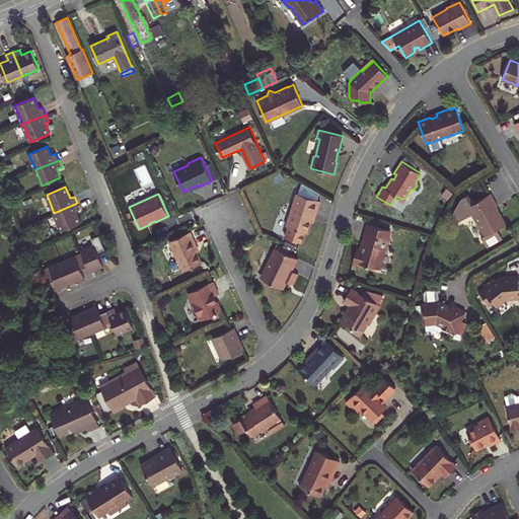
[(296,194),(286,226),(307,233),(313,215),(315,216),(320,201),(296,194)]
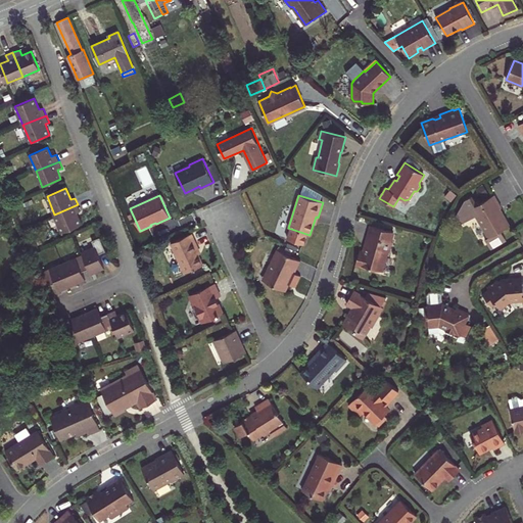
[(501,208),(502,207),(494,195),(477,205),(471,197),(465,200),(456,217),(461,225),(476,217),(489,238),(485,240),(490,249),(507,241),(501,231),(509,227),(505,219),(502,218),(503,211),(501,208)]
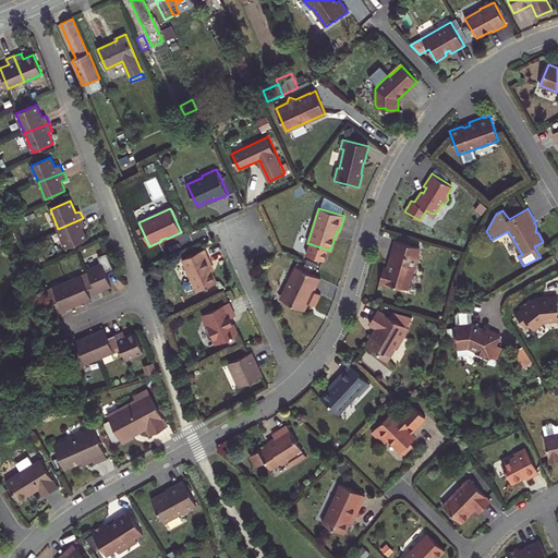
[(58,229),(67,249),(87,240),(82,228),(86,226),(83,218),(58,229)]
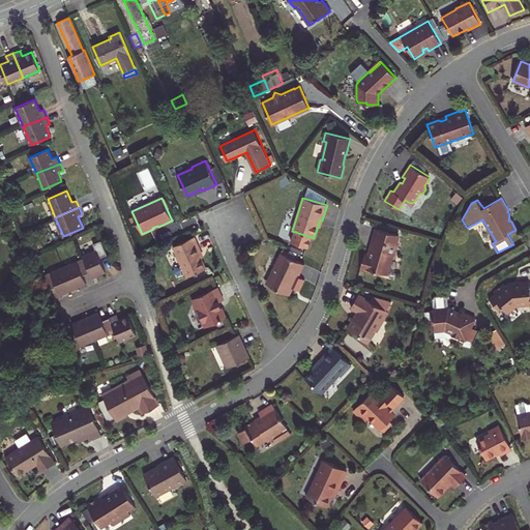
[(396,244),(400,235),(376,228),(372,242),(374,243),(372,248),(370,248),(367,256),(364,256),(361,267),(387,275),(393,255),(395,256),(399,245),(396,244)]
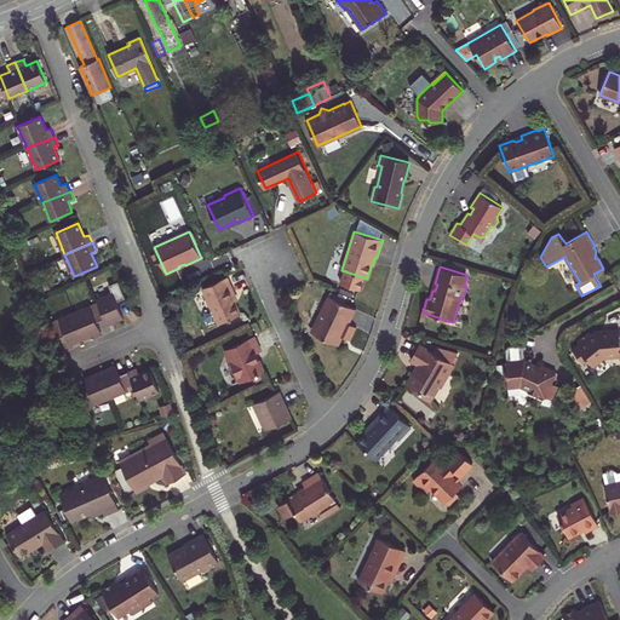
[(202,288),(218,323),(240,314),(231,294),(234,293),(227,277),(202,288)]
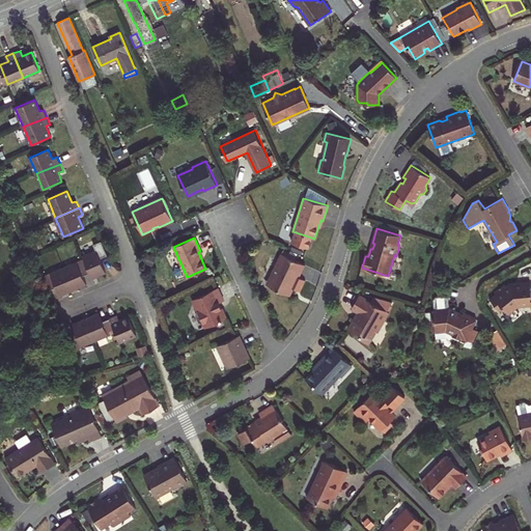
[(96,277),(107,273),(101,258),(108,255),(102,241),(94,244),(96,250),(83,255),(84,258),(90,273),(91,276),(95,274),(96,277)]
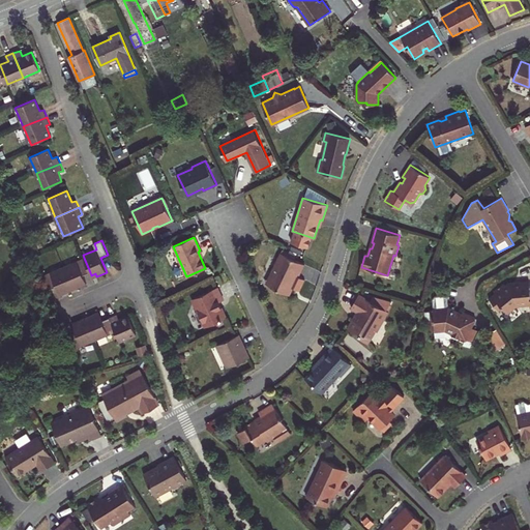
[(287,256),(281,253),(273,268),(274,272),(270,286),(290,295),(293,288),(294,286),(299,288),(303,280),(298,276),(304,264),(294,259),(296,256),(289,252),(287,256)]
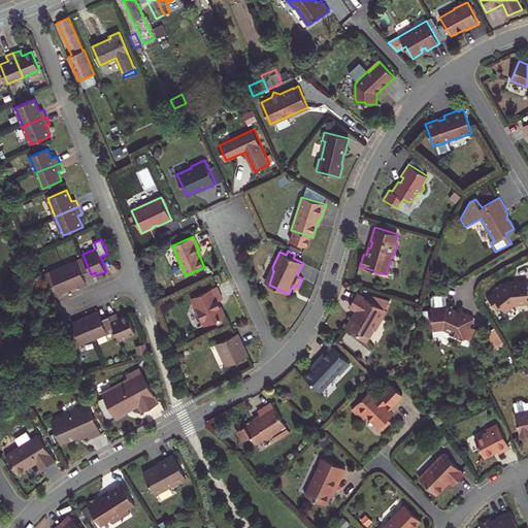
[(295,255),(293,258),(303,263),(305,260),(295,255)]
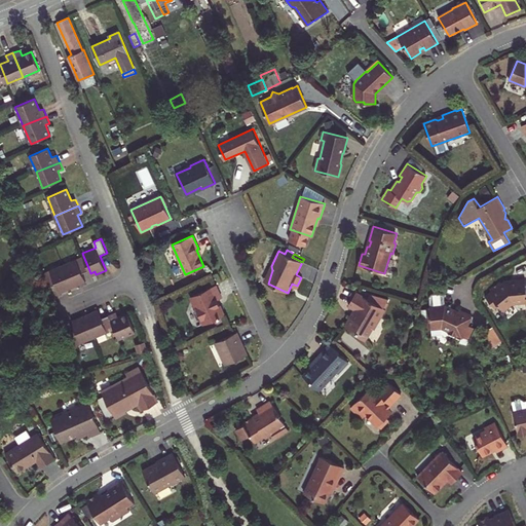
[(76,286),(86,282),(83,273),(89,270),(83,256),(64,264),(72,285),(75,283),(76,286)]
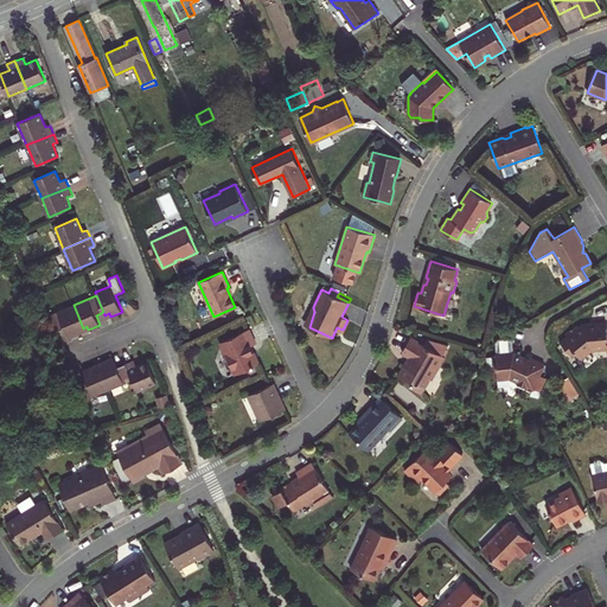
[(57,332),(65,328),(69,338),(81,333),(80,330),(83,328),(74,305),(50,315),(57,332)]
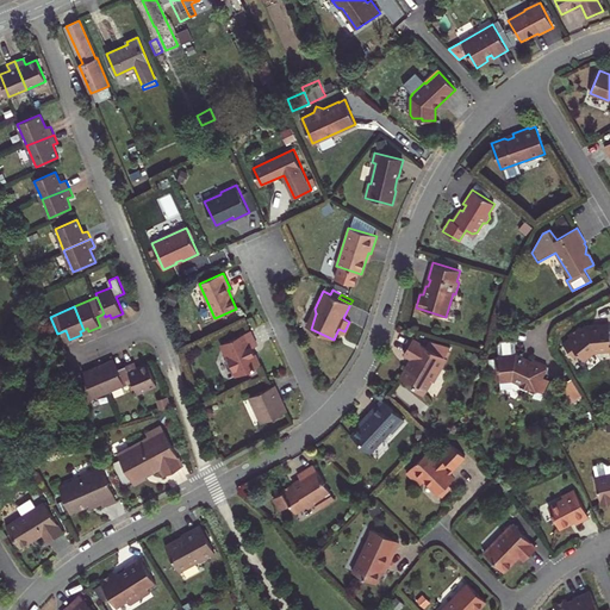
[(609,350),(609,332),(609,334),(608,328),(608,325),(607,323),(597,324),(597,328),(592,329),(590,327),(586,327),(584,327),(582,329),(579,328),(567,337),(570,340),(562,346),(572,356),(579,350),(583,355),(591,348),(595,352),(596,350),(609,349),(609,350)]
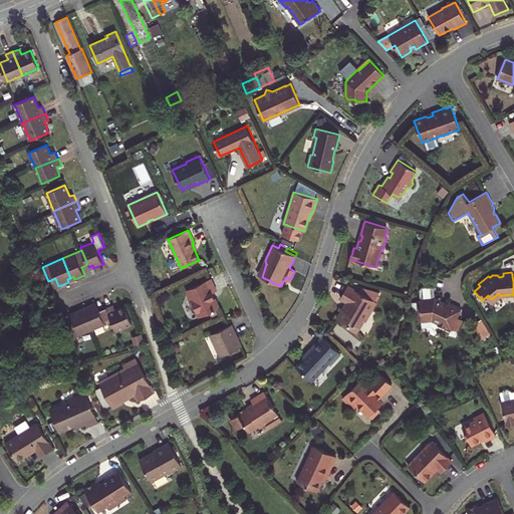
[(189,289),(188,292),(192,302),(190,303),(189,305),(192,312),(195,314),(197,312),(200,317),(219,308),(213,293),(217,291),(211,278),(189,289)]
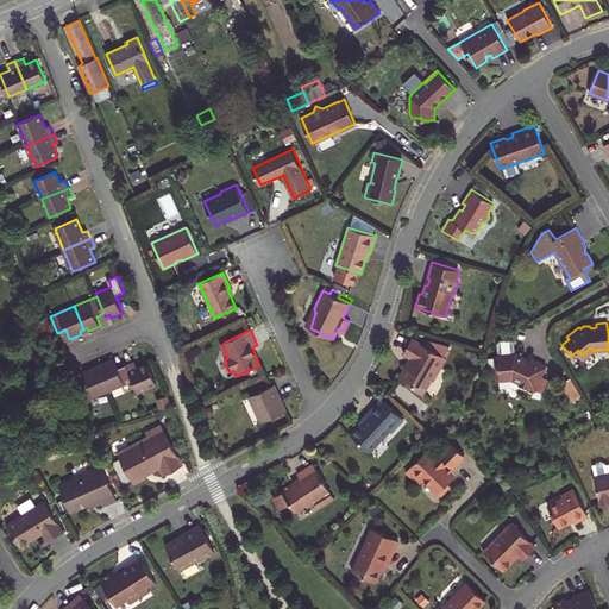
[(407,365),(400,378),(425,391),(439,366),(441,365),(446,358),(441,355),(435,352),(440,344),(428,341),(426,346),(413,339),(405,355),(413,360),(410,365),(407,365)]
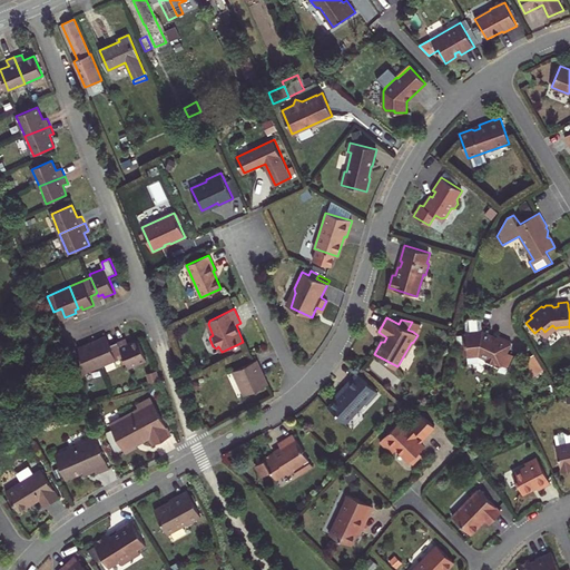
[(463,341),(464,355),(478,354),(485,359),(488,361),(492,363),(495,362),(501,365),(507,353),(512,342),(498,335),(495,340),(490,336),(489,335),(483,332),(481,332),(480,321),(478,318),(468,318),(465,322),(465,333),(463,333),(463,335),(463,341)]
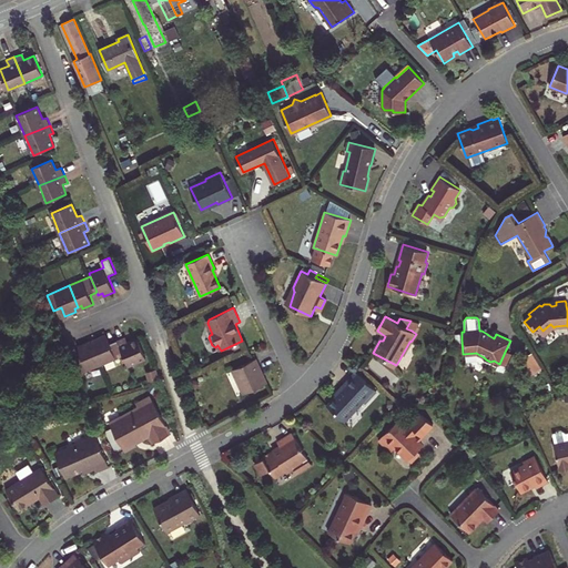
[(416,323),(411,321),(406,328),(412,331),(416,323)]
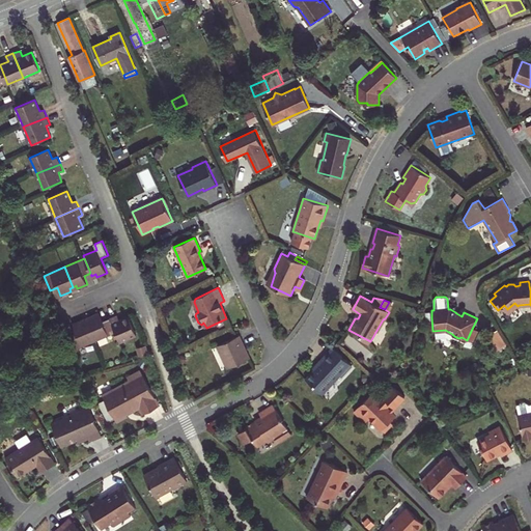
[(95,341),(115,333),(109,318),(103,322),(99,312),(88,316),(90,319),(86,320),(95,341)]
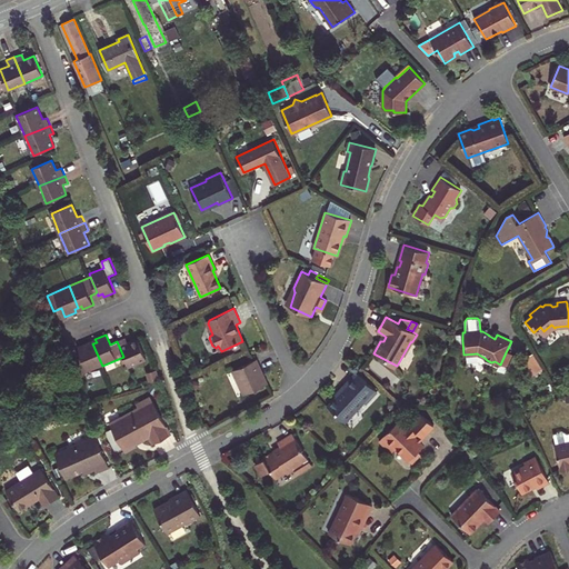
[(123,357),(128,367),(147,359),(138,339),(128,343),(126,338),(117,341),(123,357)]
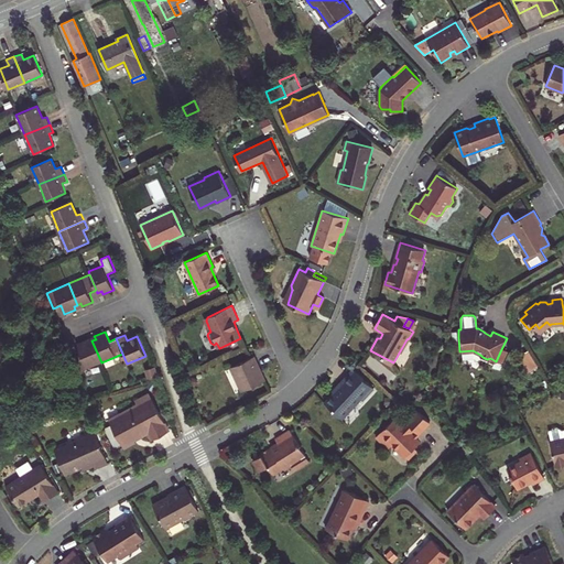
[(73,357),(79,372),(101,362),(91,340),(88,343),(87,339),(76,344),(80,354),(73,357)]
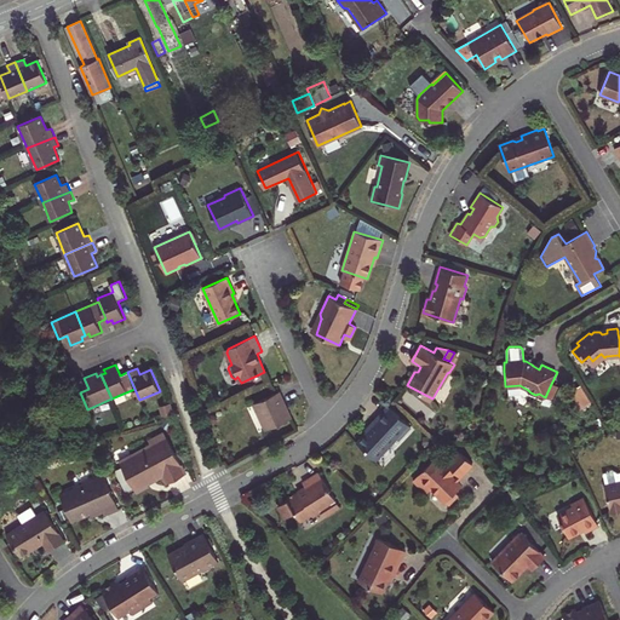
[(551,384),(545,397),(552,401),(560,386),(551,384)]
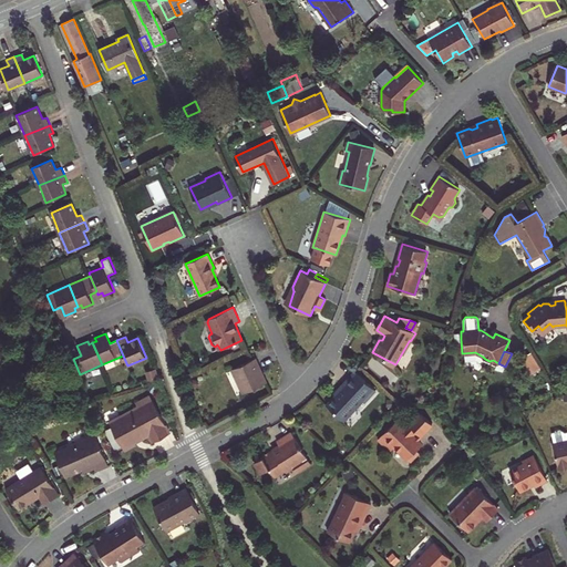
[(538,367),(532,354),(524,359),(532,371),(538,367)]
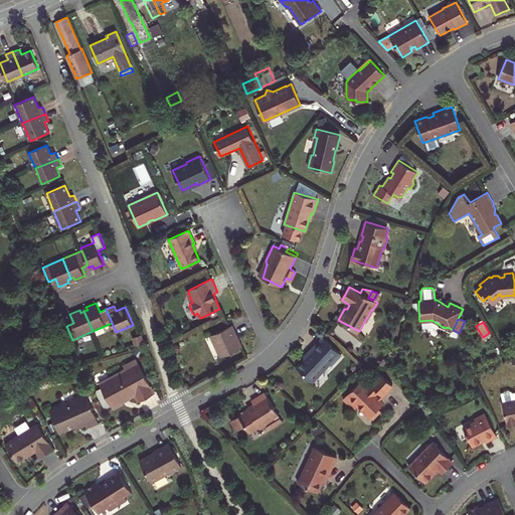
[(216,345),(222,356),(241,347),(234,333),(235,333),(232,325),(210,335),(215,346),(216,345)]
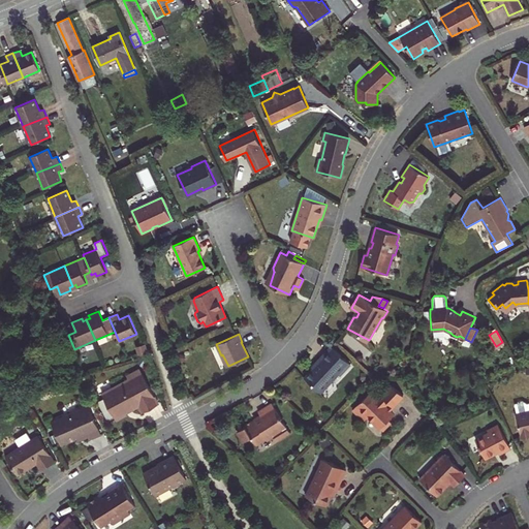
[(136,346),(138,355),(148,352),(146,344),(136,346)]
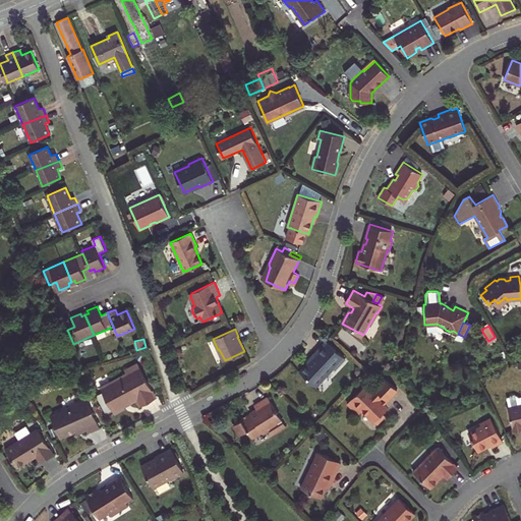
[(208,342),(216,361),(220,359),(213,340),(208,342)]
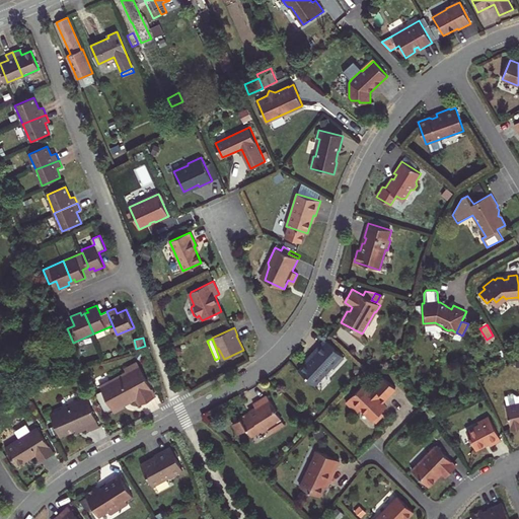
[(299,370),(314,385),(337,362),(339,363),(344,357),(325,340),(315,351),(316,353),(299,370)]
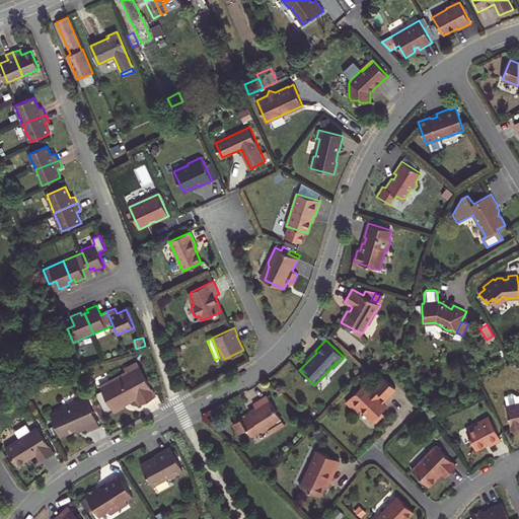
[(140,404),(156,395),(137,362),(124,369),(126,372),(100,386),(103,392),(97,395),(107,414),(114,412),(125,405),(124,404),(123,402),(128,399),(129,401),(137,397),(140,404)]
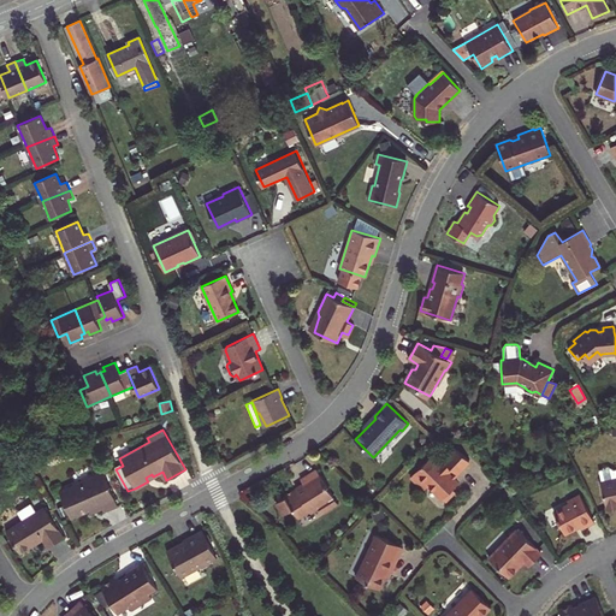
[(412,477),(425,490),(430,485),(446,501),(455,492),(452,489),(458,484),(454,478),(448,473),(452,468),(457,474),(469,461),(457,449),(440,467),(431,457),(412,477)]
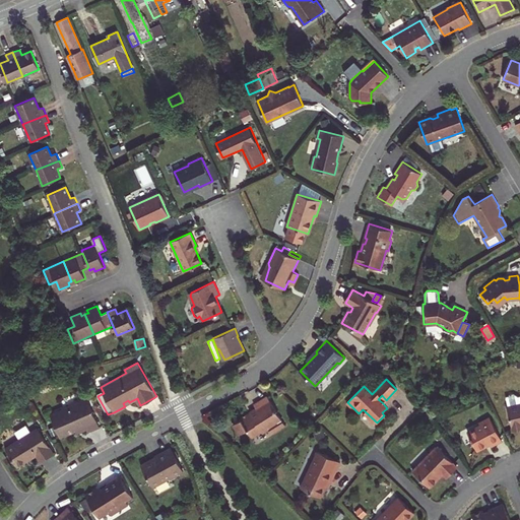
[(519,394),(506,398),(508,405),(519,401),(519,394)]
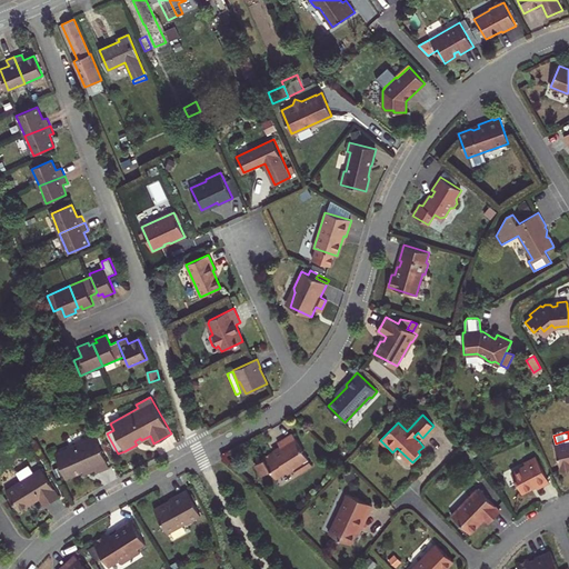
[(263,459),(257,465),(263,476),(271,470),(272,473),(275,475),(279,475),(281,473),(287,471),(287,472),(298,466),(300,468),(303,469),(307,468),(309,466),(309,462),(309,459),(292,435),(278,443),(281,448),(263,459)]
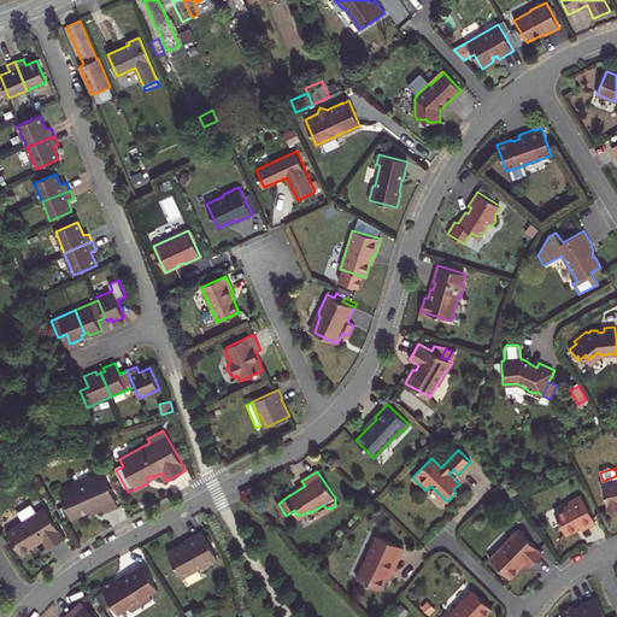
[(104,472),(60,492),(71,519),(90,511),(97,509),(98,511),(106,507),(107,511),(118,506),(104,472)]
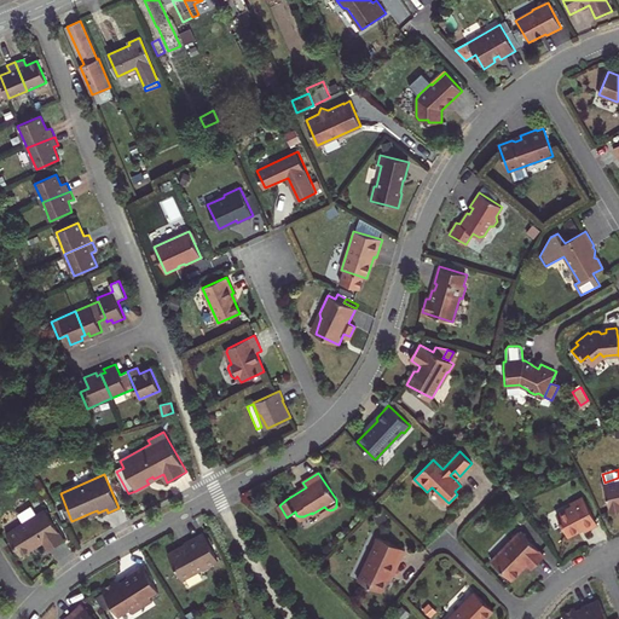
[(618,480),(605,484),(609,513),(618,510),(618,480)]
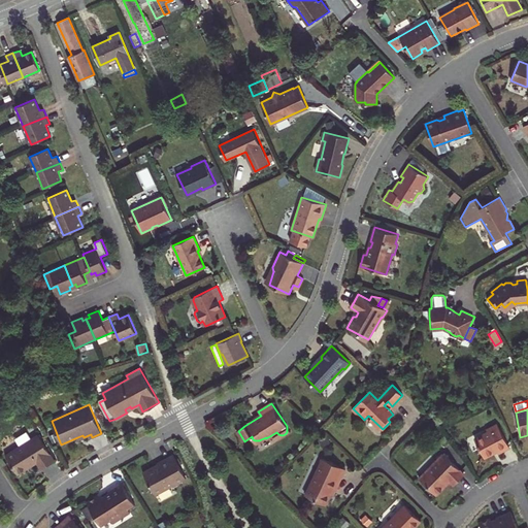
[(475,439),(484,457),(492,453),(493,449),(497,451),(499,454),(510,448),(497,424),(486,429),(488,433),(475,439)]
